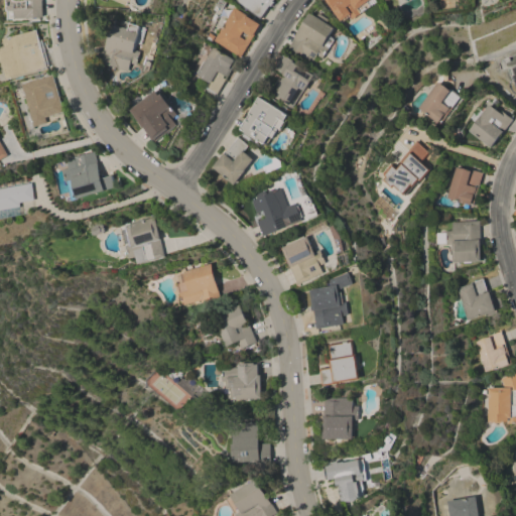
[(17,20),(17,11),(11,11),(10,0),(45,0),(46,19),(17,20)]
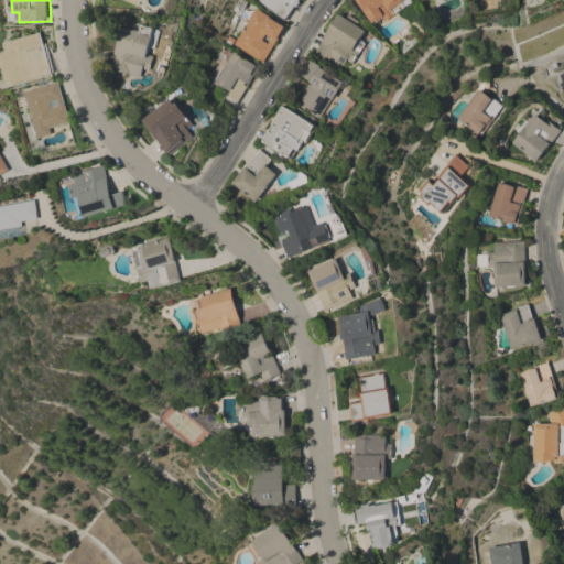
[(243,11),(235,7),(238,0),(243,0),(248,2),(243,11)]
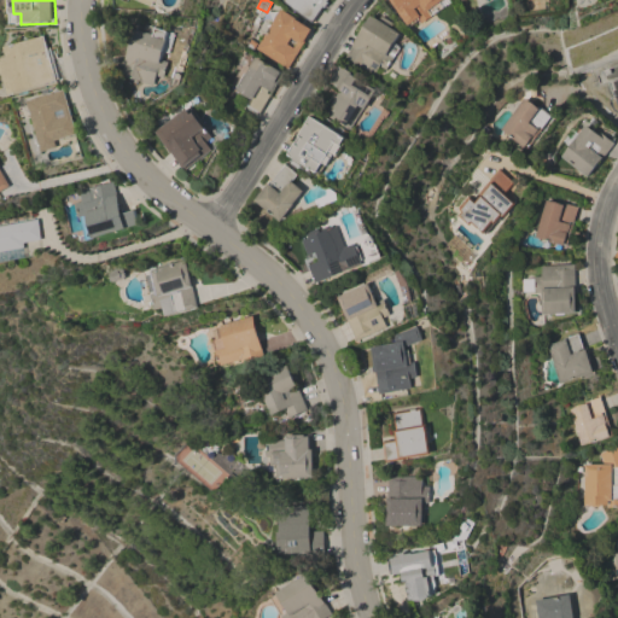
[(281,1),(281,0),(330,0),(328,3),(330,3),(325,9),(314,24),(281,1)]
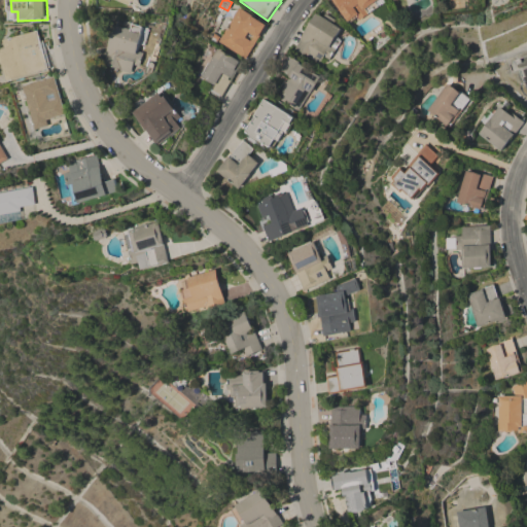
[(386,0),(387,1),(360,21),(356,15),(349,22),(334,0),(386,0)]
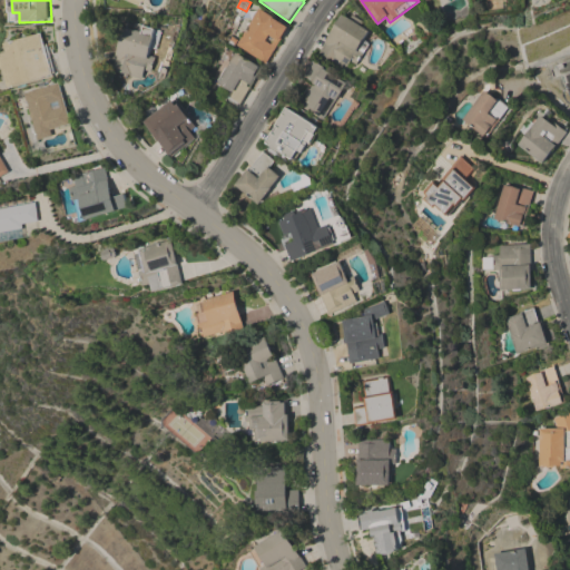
[(236,46),(258,9),(288,28),(266,65),(236,46)]
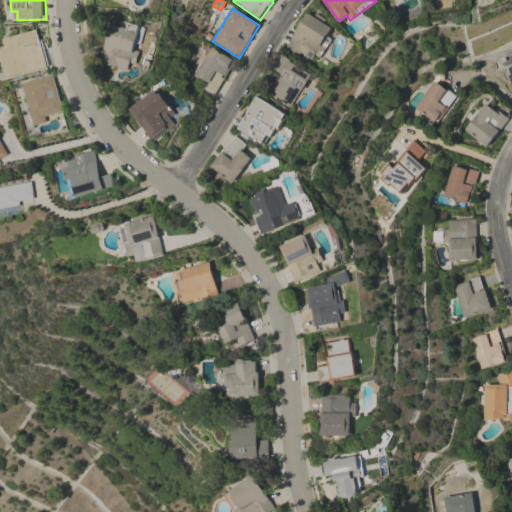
[(322,59),(316,55),(311,63),(301,57),(301,56),(287,47),(293,38),(292,38),(308,13),(333,28),(328,35),(333,40),(322,59)]
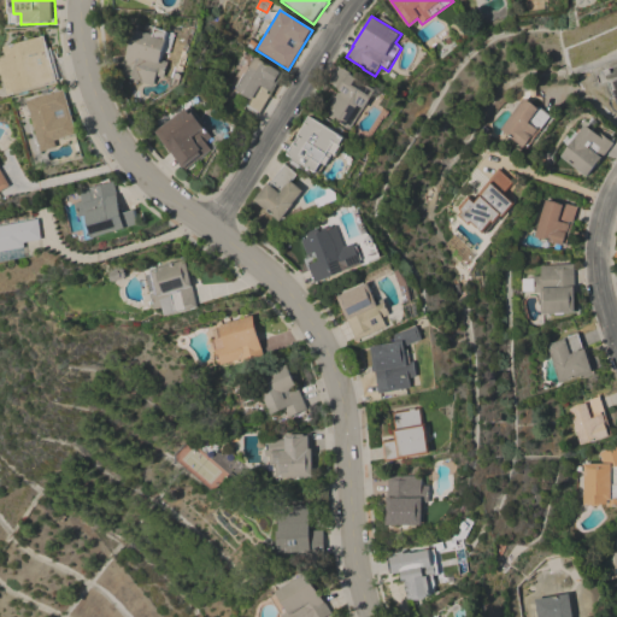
[(170,54),(164,53),(163,62),(169,63),(164,78),(157,76),(154,87),(141,83),(142,82),(122,77),(125,64),(124,64),(133,30),(153,35),(154,29),(175,34),(170,54)]
